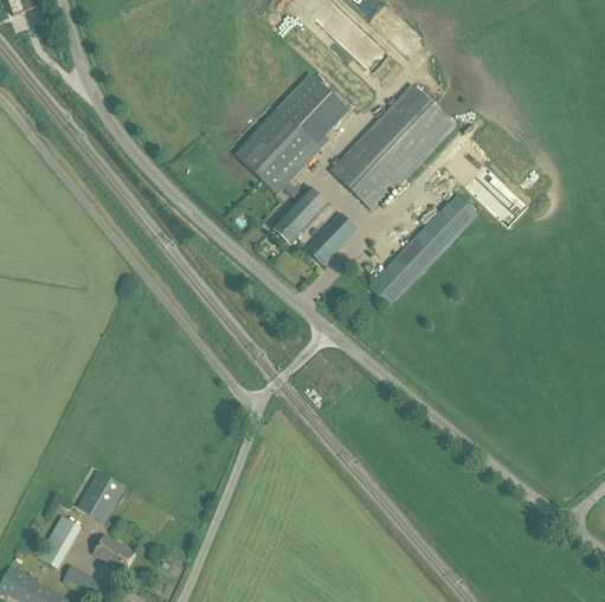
[(5,0),(11,14),(33,7),(30,0),(5,0)]
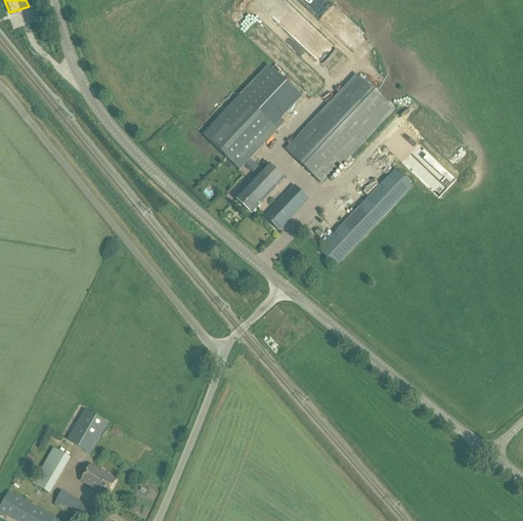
[(270,64),(204,135),(238,168),(277,127),(274,124),(302,94),(270,64)]
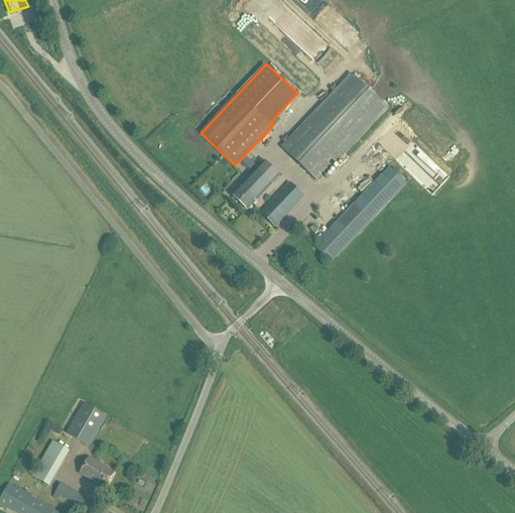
[(352,74),(282,146),(318,180),(388,108),(352,74)]
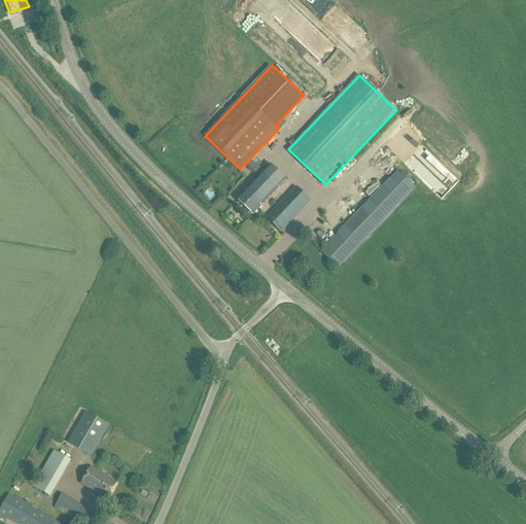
[(286,177),(270,163),(237,198),(253,213),(286,177)]
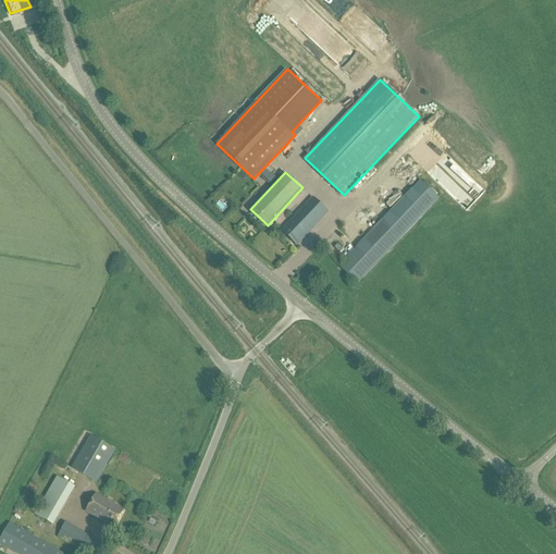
[(420,179),(340,265),(357,281),(437,195),(420,179)]
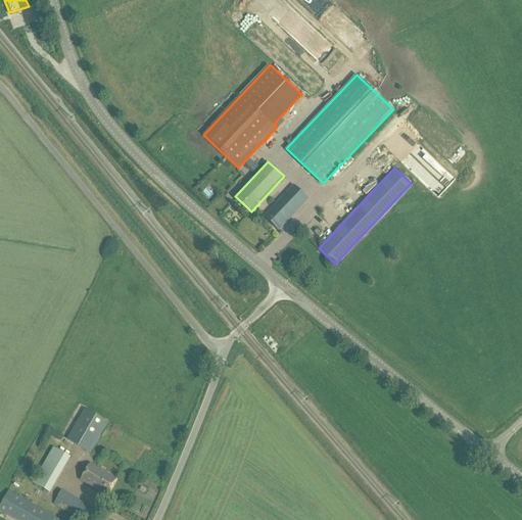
[(294,183),(264,214),(279,229),(309,197),(294,183)]
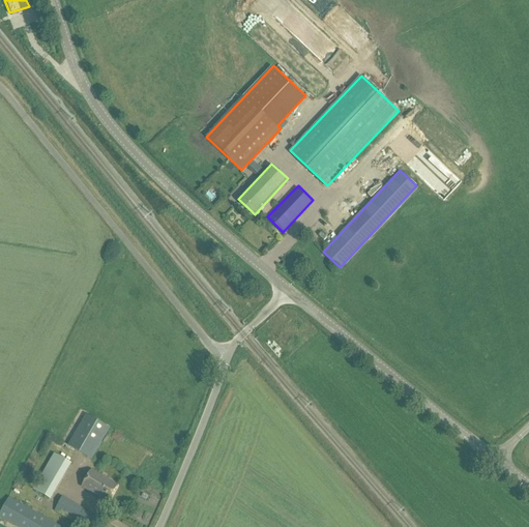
[(293,318),(287,320),(292,330),(297,327),(293,318)]
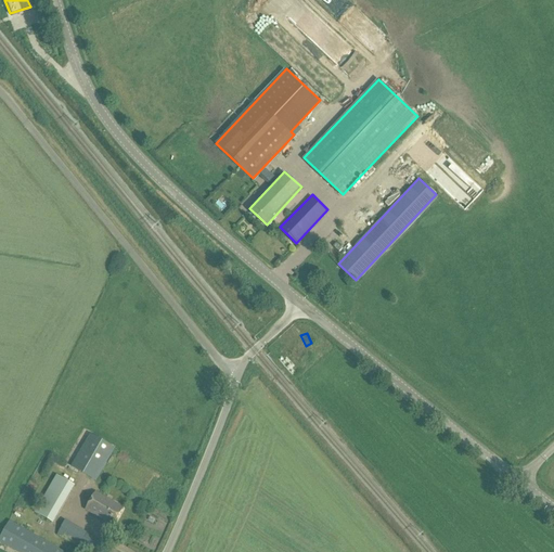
[(90,432),(71,464),(97,479),(115,446),(90,432)]
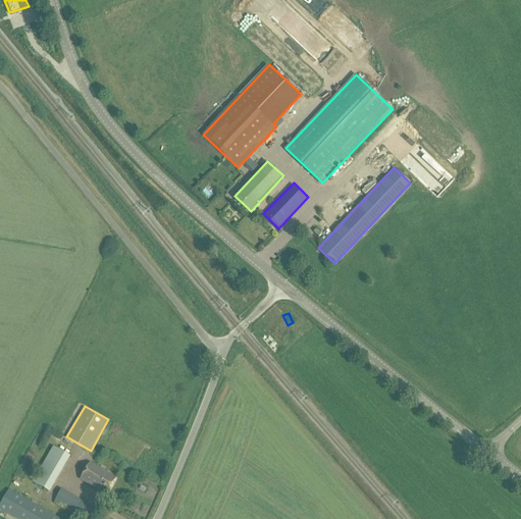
[(42,463),(33,480),(49,489),(69,454),(53,445),(42,463)]
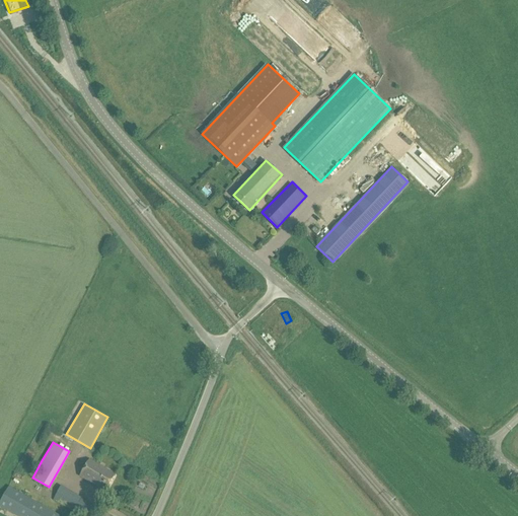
[(89,459),(80,474),(106,489),(115,473),(89,459)]
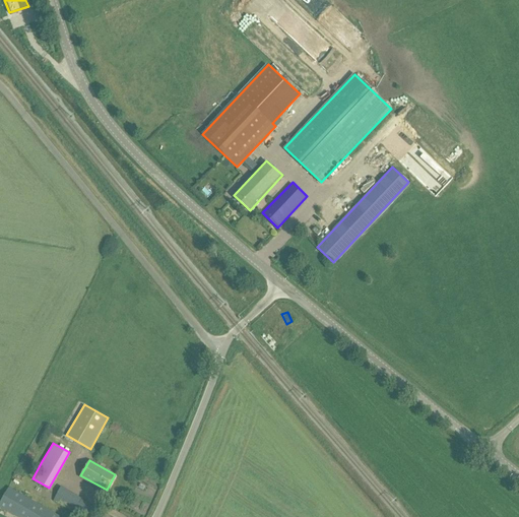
[(3,495),(0,500),(0,506),(18,516),(58,516),(60,514),(9,486),(3,495)]
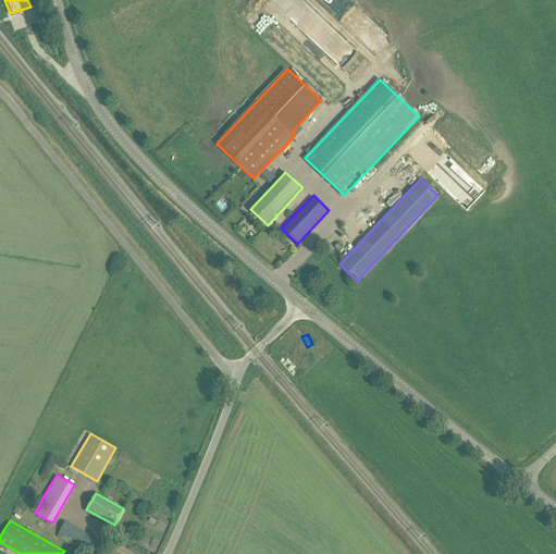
[(87,532),(79,545),(81,545),(96,553),(98,553),(101,549),(104,542),(87,532)]
